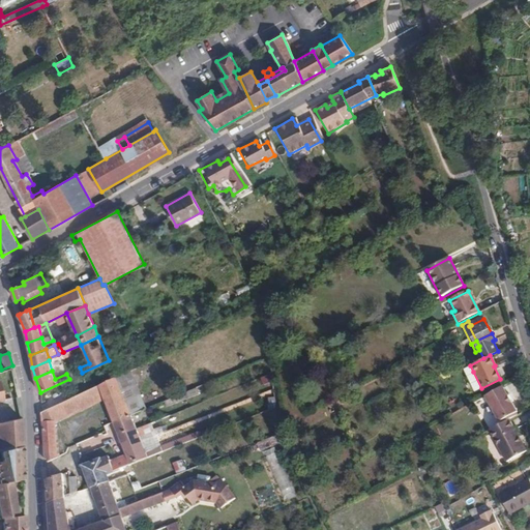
[(481,388),(473,372),(465,375),(473,392),(481,388)]
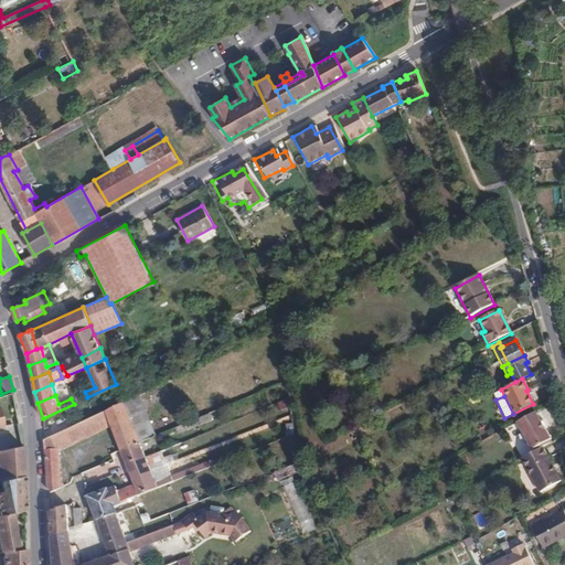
[(139,441),(124,403),(95,416),(44,439),(48,490),(50,491),(61,488),(57,447),(110,424),(120,450),(139,443),(139,441)]
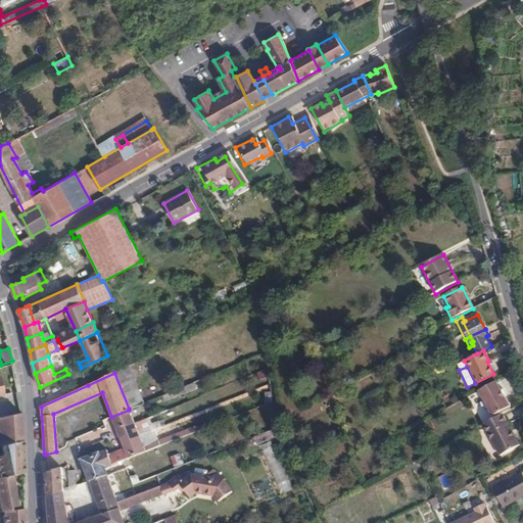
[(478,391),(491,417),(492,417),(508,408),(509,407),(494,381),(478,391)]
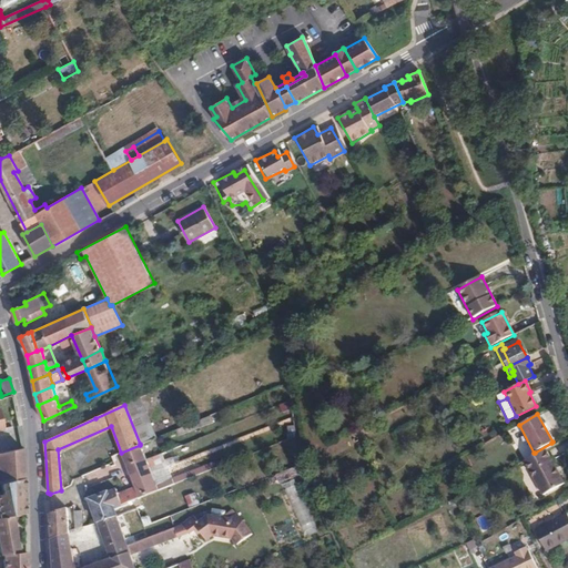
[(551,443),(535,453),(537,455),(546,449),(553,445),(551,443)]
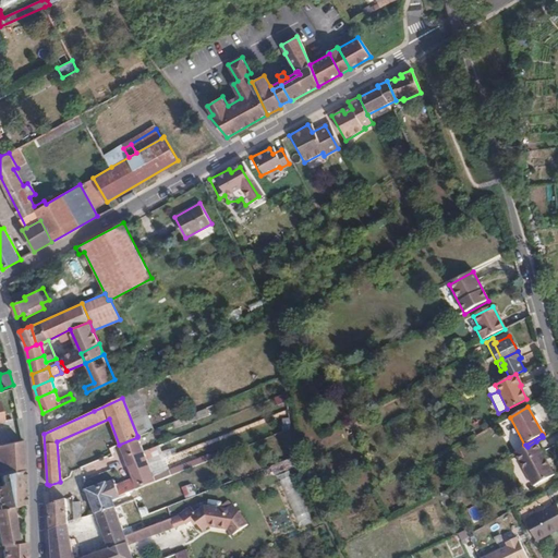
[(143,449),(137,437),(119,445),(119,446),(125,461),(133,458),(132,456),(144,451),(143,449)]
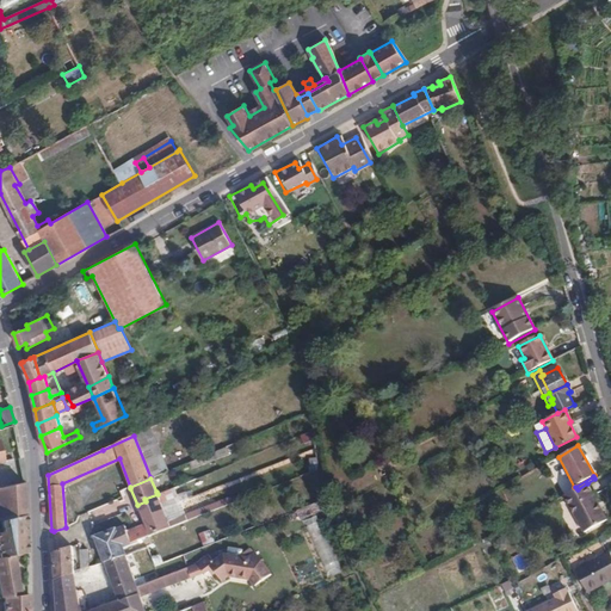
[(0,520),(25,514),(24,482),(0,487),(0,520)]
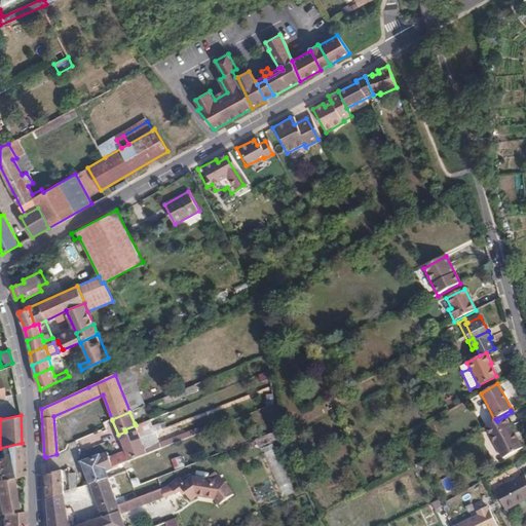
[(522,447),(505,416),(497,421),(485,427),(502,458),(522,447)]
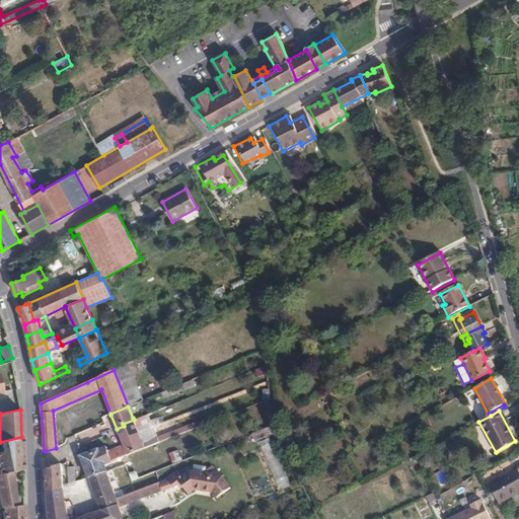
[(139,431),(139,432),(160,424),(158,419),(137,427),(134,420),(123,424),(124,426),(117,429),(119,434),(121,438),(139,431)]
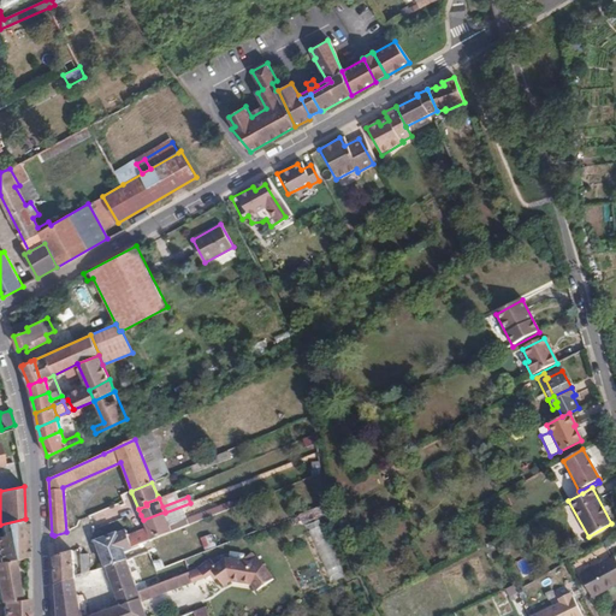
[(148,529),(152,540),(221,513),(219,507),(183,521),(184,523),(171,528),(165,513),(165,511),(143,520),(147,529),(148,529)]
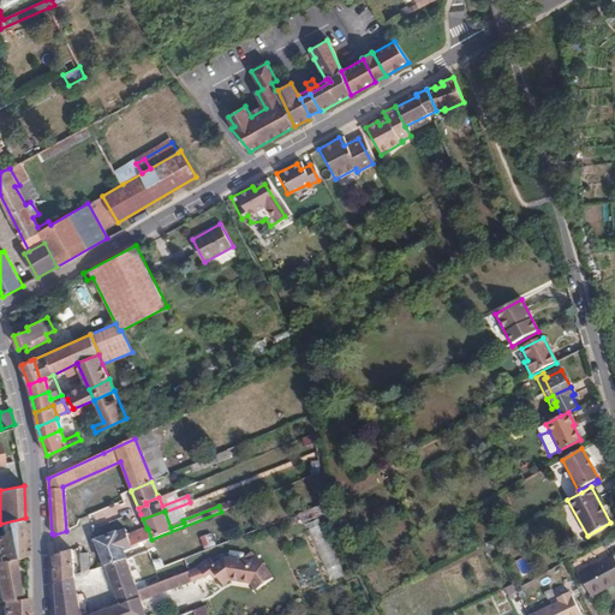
[(27,536),(25,518),(0,524),(0,525),(3,536),(5,535),(6,539),(27,536)]
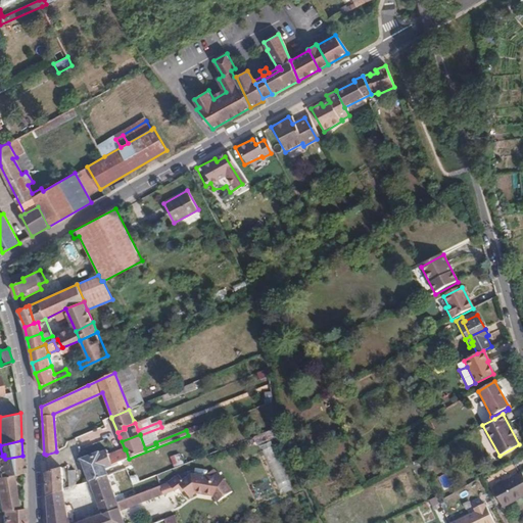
[(91,482),(107,476),(105,470),(121,465),(120,462),(129,459),(126,449),(125,449),(110,456),(108,450),(83,461),(91,482)]
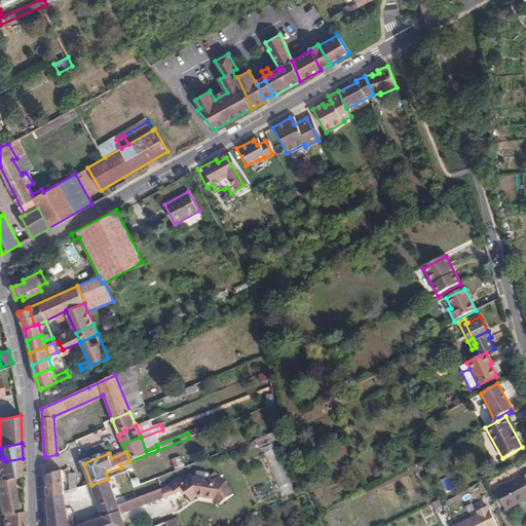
[(0,479),(10,477),(24,475),(23,472),(23,458),(5,461),(4,457),(2,458),(0,458),(0,479)]
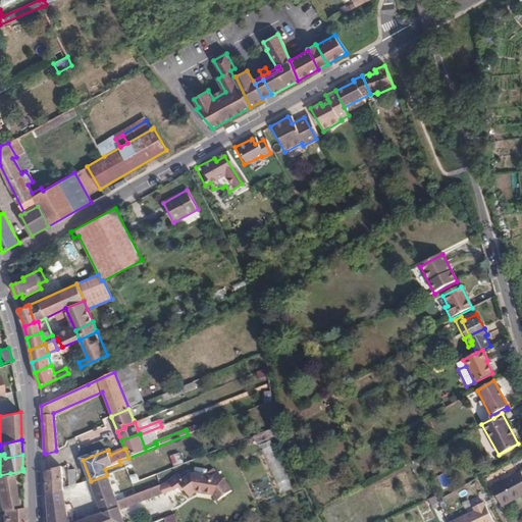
[(61,467),(45,472),(47,494),(63,491),(63,487),(61,467)]
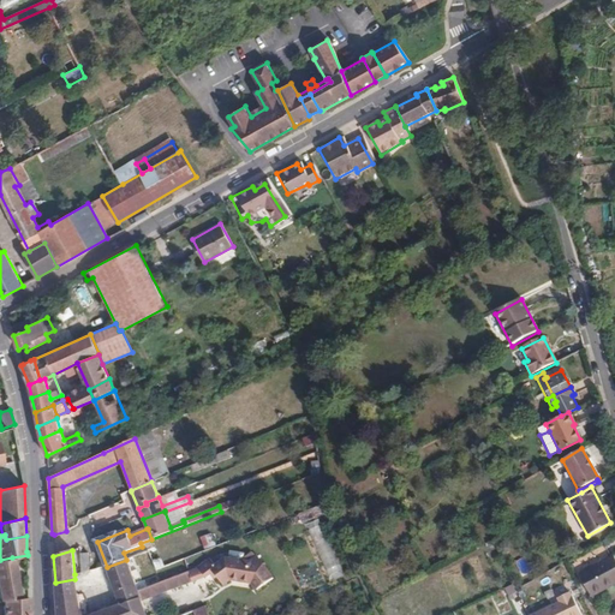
[(231,553),(230,560),(236,561),(243,562),(244,554),(231,553)]
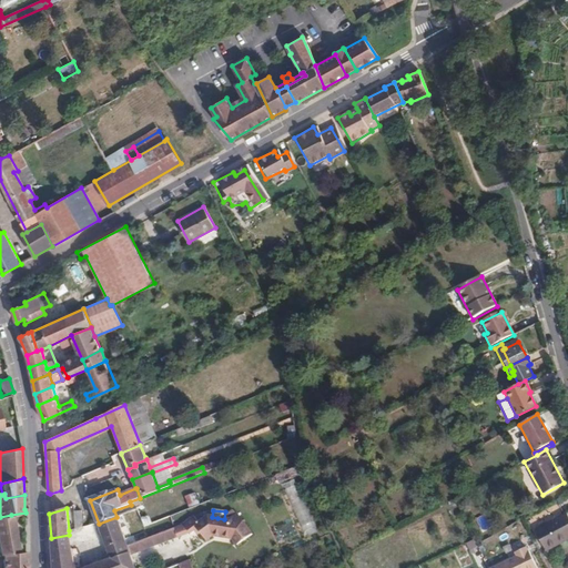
[(75,528),(84,527),(83,511),(74,513),(75,528)]
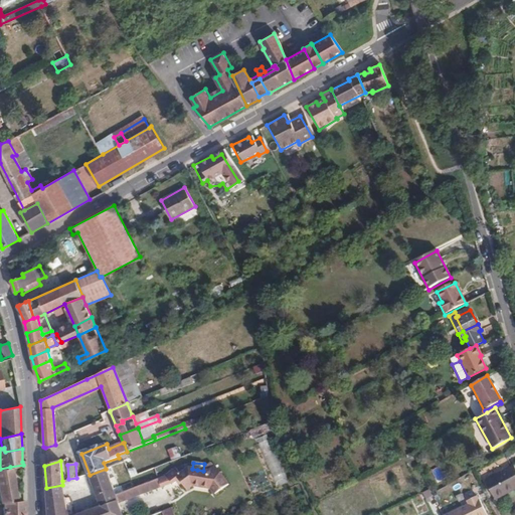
[(514,488),(514,466),(514,464),(485,481),(496,499),(514,488)]
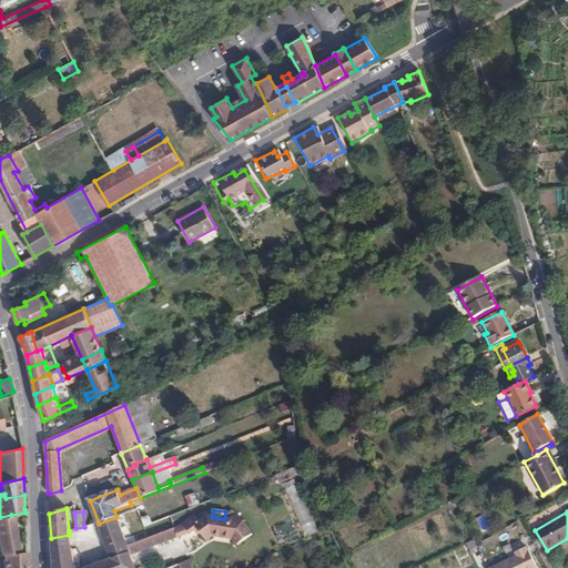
[(0,548),(1,555),(3,555),(18,553),(11,515),(0,517),(0,548)]
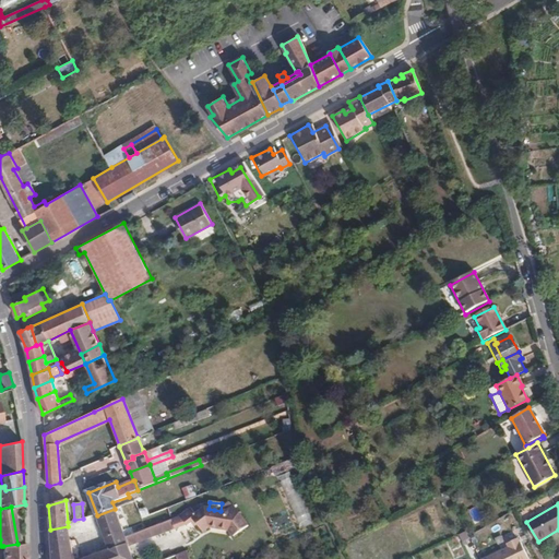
[(191,509),(180,516),(187,525),(194,521),(203,532),(213,524),(226,526),(233,537),(247,526),(234,507),(226,512),(221,511),(214,510),(209,509),(205,509),(197,515),(191,509)]
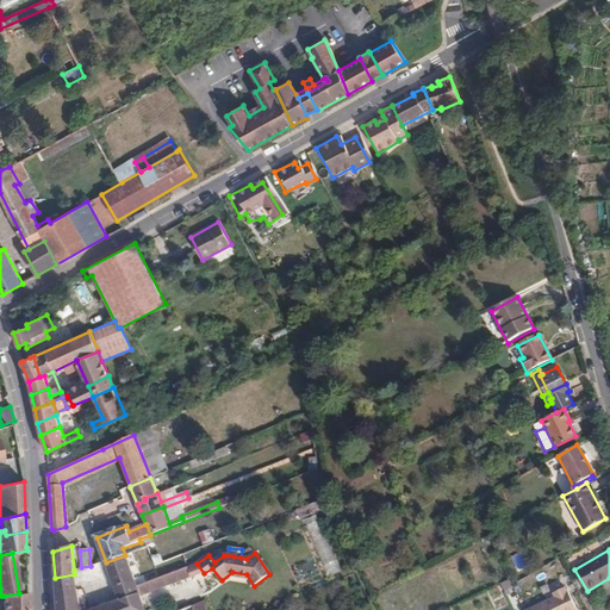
[(56,590),(57,609),(144,609),(139,597),(139,595),(141,595),(137,586),(125,555),(106,562),(119,601),(91,609),(81,609),(76,598),(75,587),(56,590)]
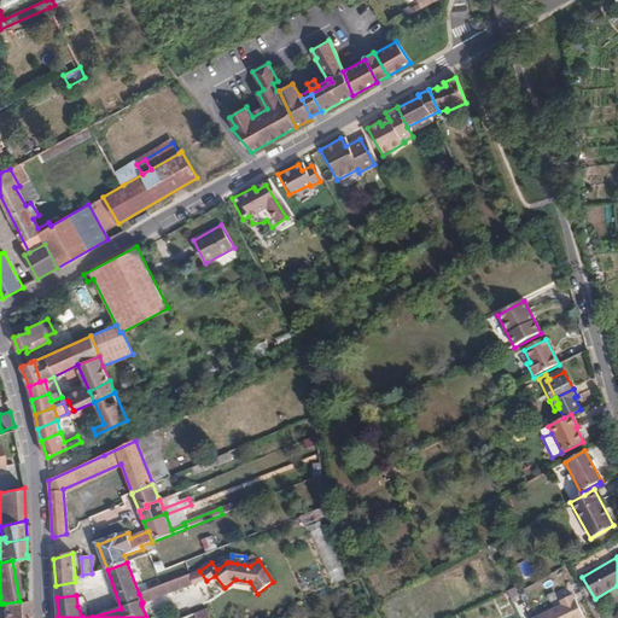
[(199,571),(190,576),(194,586),(207,581),(199,571)]
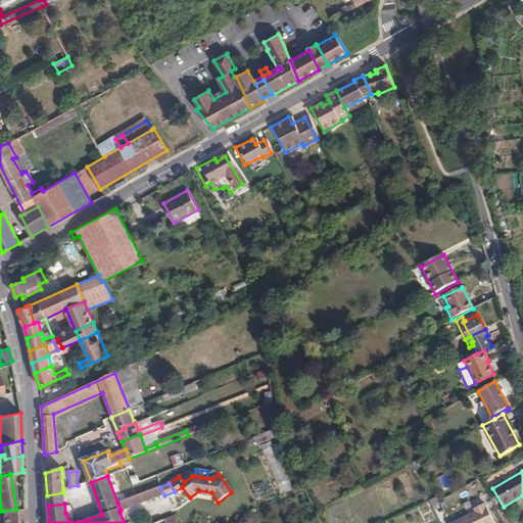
[(117,503),(121,510),(120,510),(120,512),(164,495),(160,487),(117,503)]
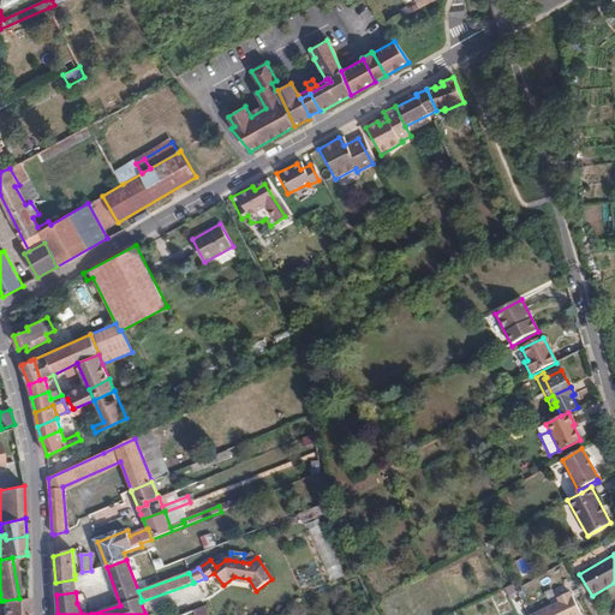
[(75,579),(55,583),(57,595),(76,592),(75,579)]
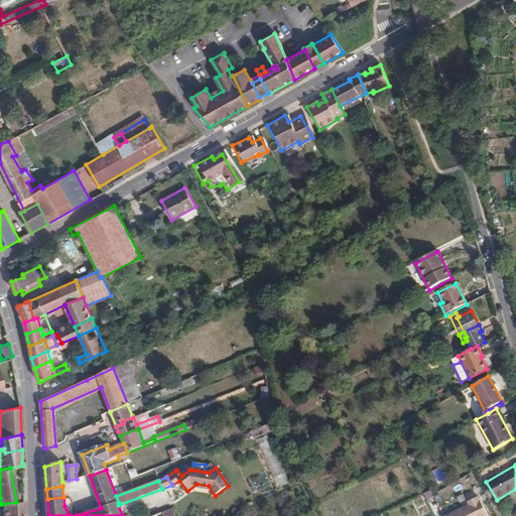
[(469,505),(444,515),(487,515),(480,499),(479,500),(477,496),(467,501),(469,505)]
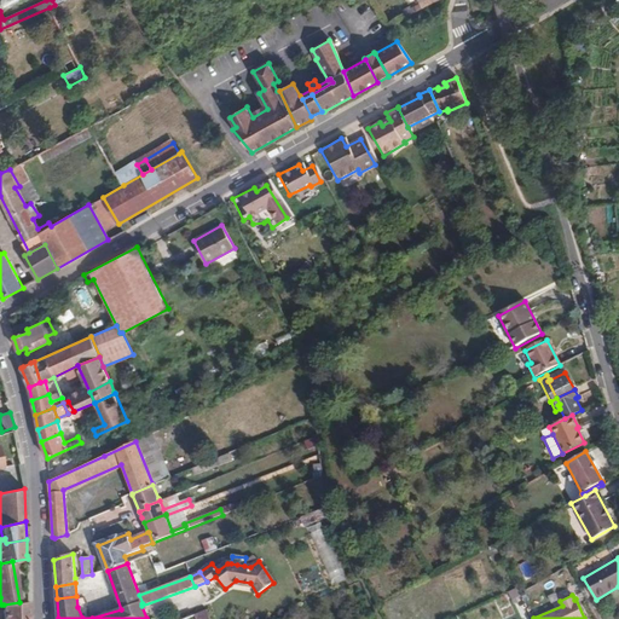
[(28,618),(28,601),(19,602),(4,605),(4,618),(28,618)]
